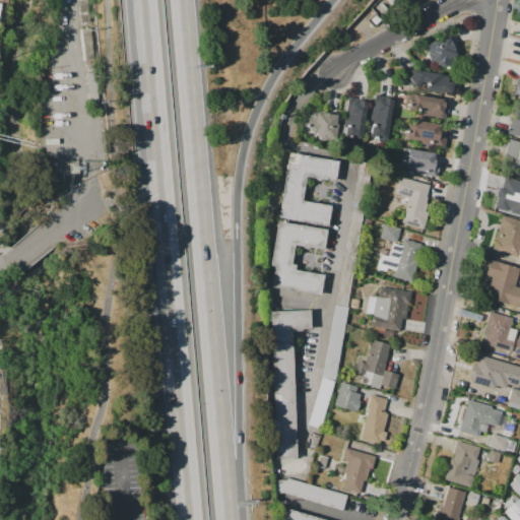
[(89,22),(80,23),(78,4),(87,3),(89,22)]
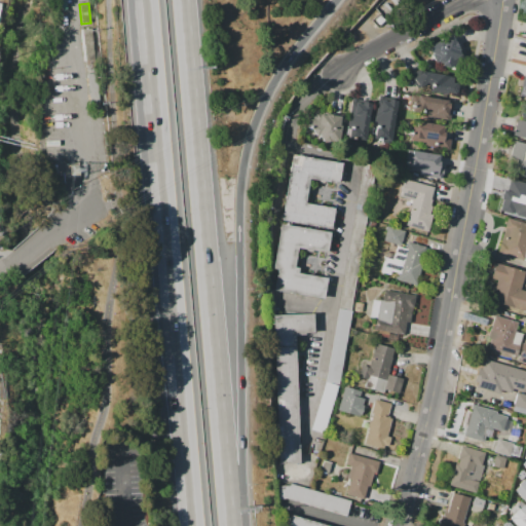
[(86,70),(85,61),(84,61),(80,30),(92,29),(97,69),(86,70)]
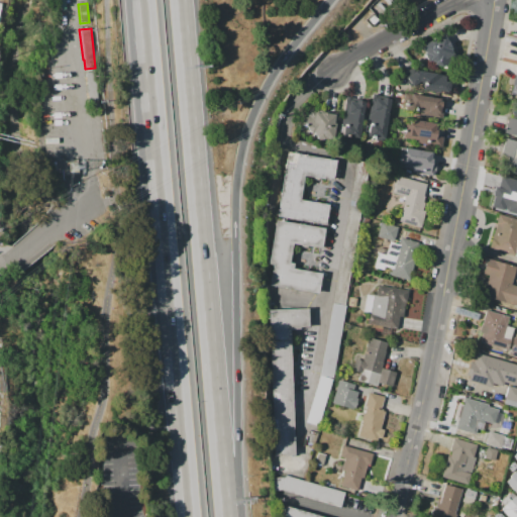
[(434,62),(429,61),(421,45),(434,38),(435,40),(444,35),(451,48),(450,49),(452,55),(444,58),(443,66),(433,65),(434,62)]
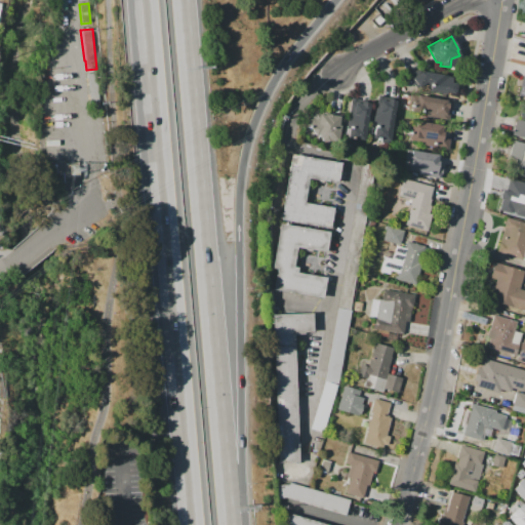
[(426,82),(419,87),(413,79),(419,74),(422,71),(423,72),(453,77),(452,83),(455,83),(454,84),(456,85),(455,92),(454,91),(454,93),(430,89),(431,83),(426,82)]
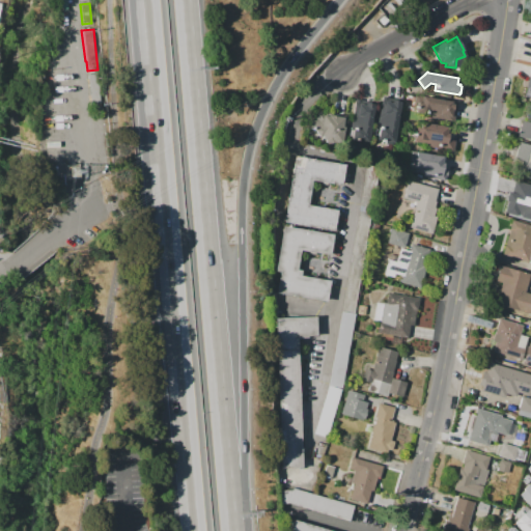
[(402,98),(395,142),(378,139),(380,128),(378,127),(383,94),(402,98)]
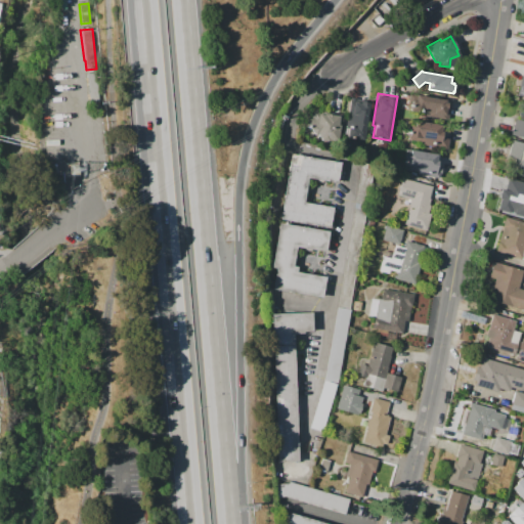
[(418,95),(450,100),(447,120),(422,116),(422,113),(410,111),(412,100),(417,100),(418,95)]
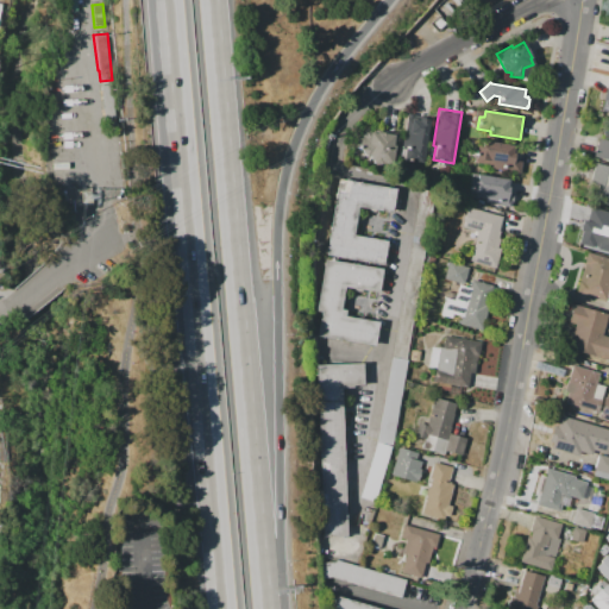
[(429,119),(422,165),(412,164),(412,159),(400,157),(407,114),(429,119)]
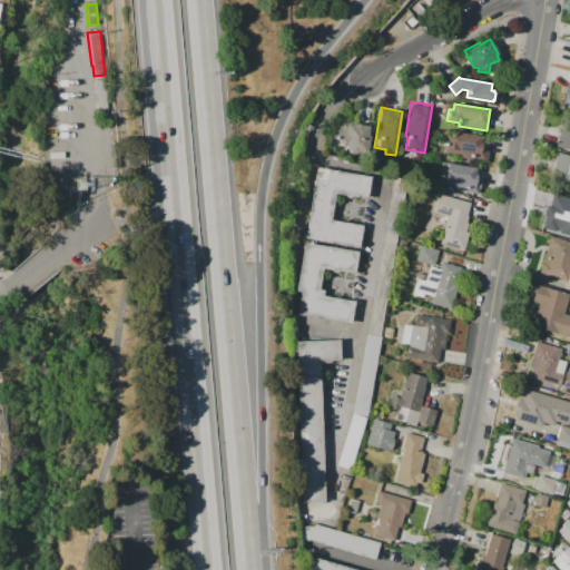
[(567,112),(569,112),(569,149),(557,146),(567,112)]
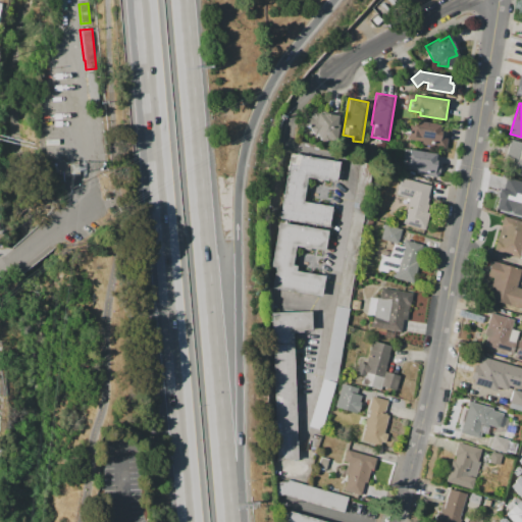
[(317,113),(323,113),(332,114),(337,115),(337,122),(338,122),(337,135),(335,135),(335,139),(331,139),(328,140),(325,141),(322,140),(319,139),(318,137),(315,137),(315,135),(305,121),(311,116),(310,116),(315,112),(316,113),(317,113)]
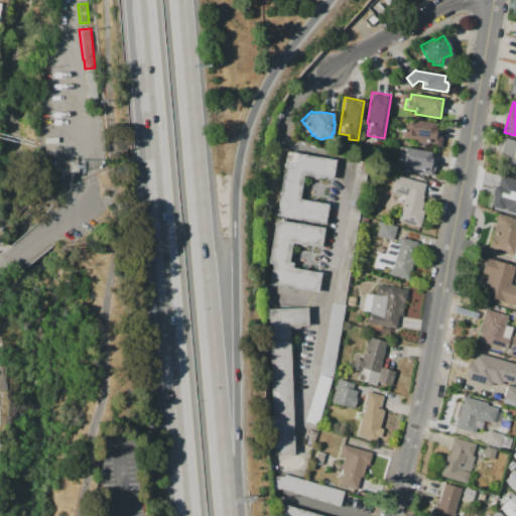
[(408,118),(436,123),(434,136),(441,137),(440,146),(405,140),(405,137),(402,137),(404,123),(407,124),(408,118)]
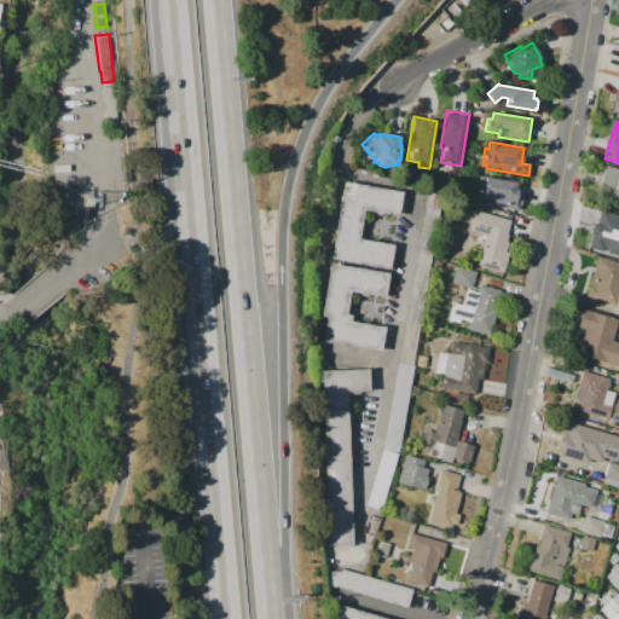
[(606,166),(618,169),(618,207),(605,203),(608,187),(600,185),(606,166)]
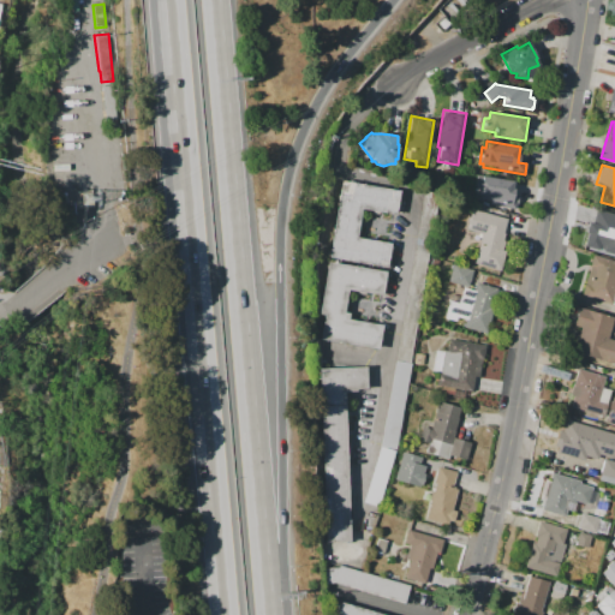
[(482,177),(518,183),(515,196),(519,197),(518,210),(478,203),(478,199),(473,199),(477,181),(481,183),(482,177)]
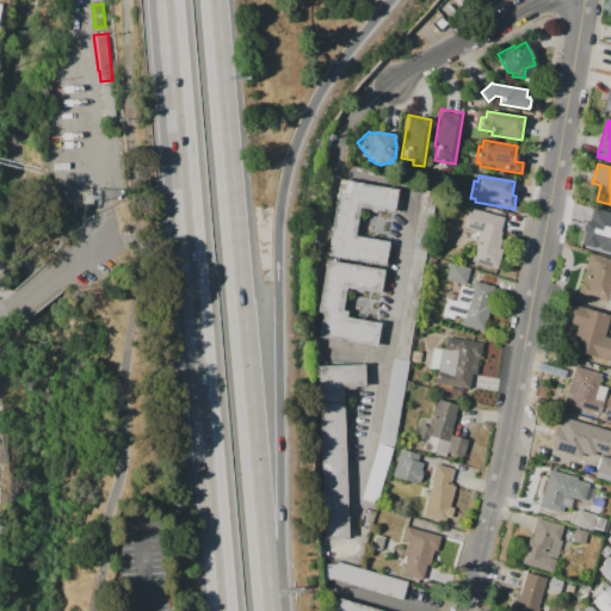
[(339,179),(397,189),(393,211),(359,207),(355,235),(388,241),(384,266),(326,255),(339,179)]
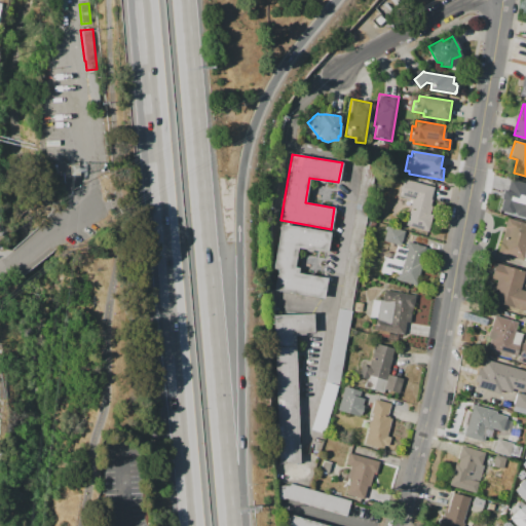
[(325,381),(364,163),(376,166),(338,384),(324,434),(311,429),(325,381)]
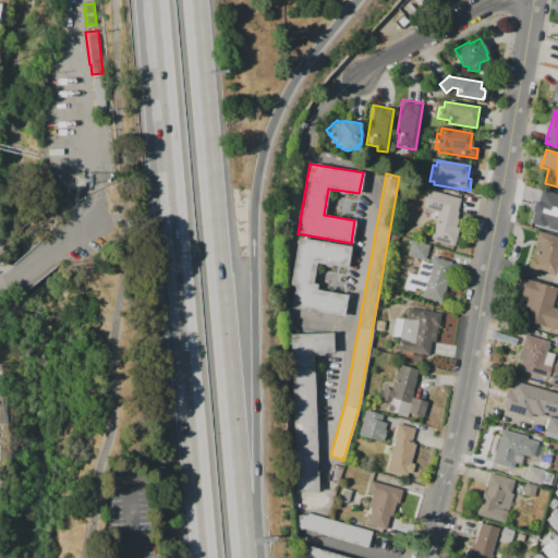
[(429,191),(461,199),(453,228),(459,230),(455,245),(431,239),(437,211),(424,208),(429,191)]
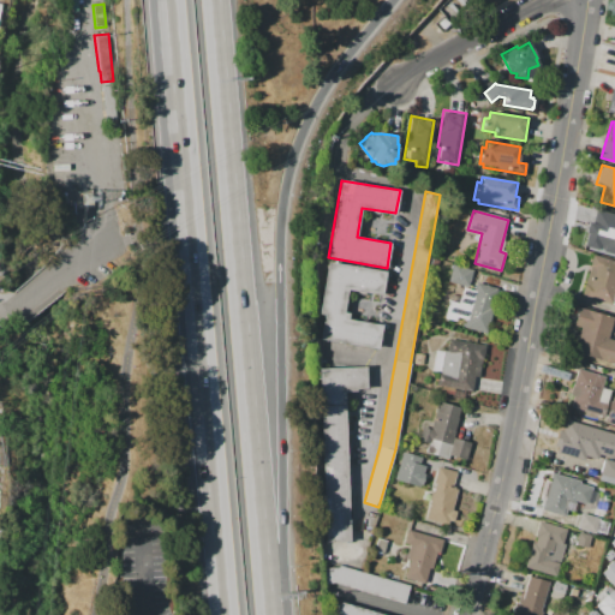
[(603,214),(614,218),(614,255),(585,246),(590,227),(598,230),(603,214)]
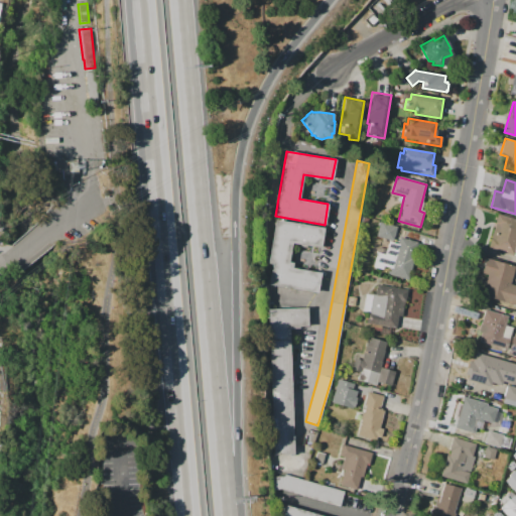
[(515,219),(515,244),(513,254),(488,247),(498,214),(515,219)]
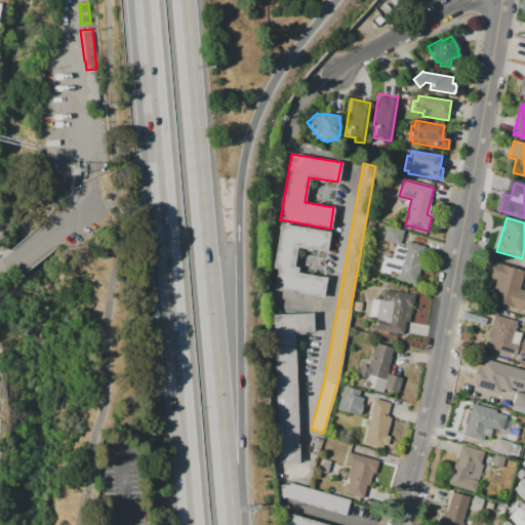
[(280,224),(329,232),(326,251),(297,246),(293,267),(298,267),(297,273),(326,277),(323,297),(273,289),(277,269),(272,268),(280,224)]
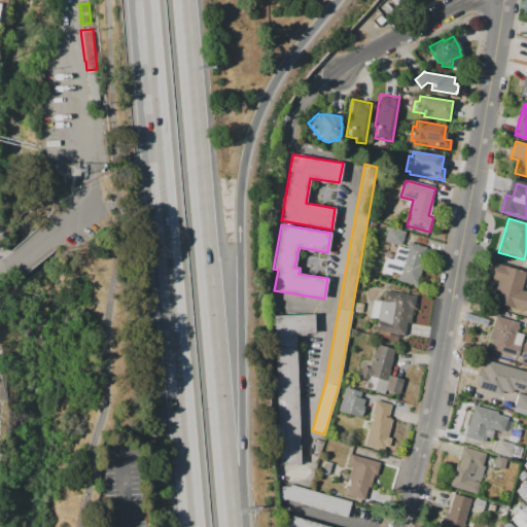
[(402,246),(385,242),(389,226),(406,231),(402,246)]
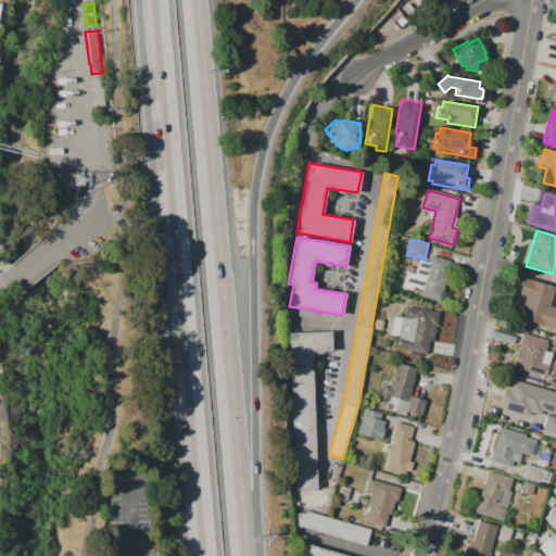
[(431,255),(451,261),(440,301),(401,291),(406,272),(415,275),(419,260),(429,263),(431,255)]
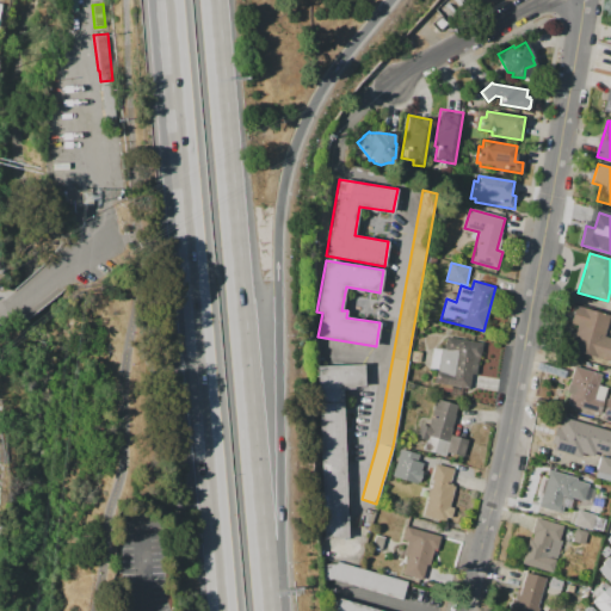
[(574,306),(610,316),(605,337),(610,338),(610,360),(569,349),(576,325),(569,323),(574,306)]
